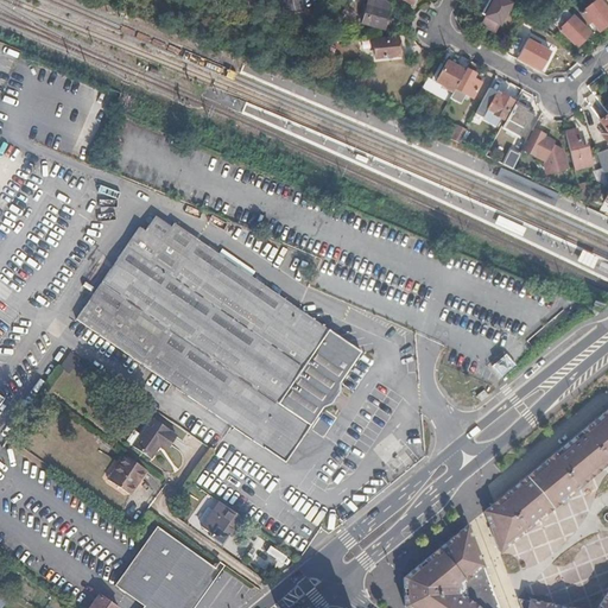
[(387,12),(390,2),(384,0),(366,0),(366,4),(361,23),(373,25),(384,29),(387,12)]
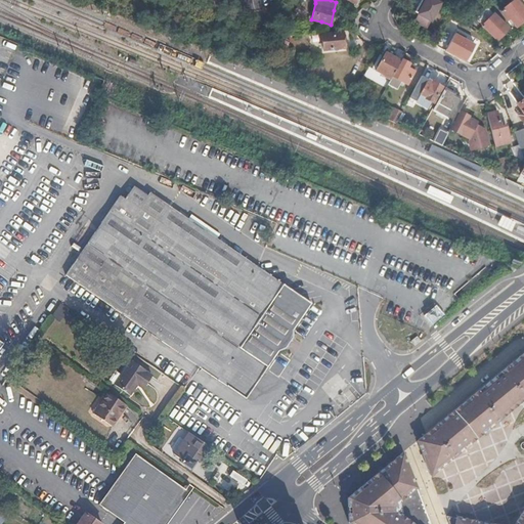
[(427,29),(440,4),(432,0),(421,0),(415,12),(418,14),(415,23),(427,29)]
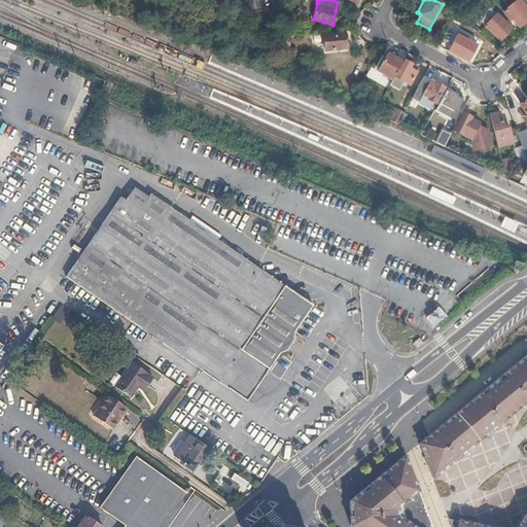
[(526,19),(526,9),(519,0),(516,0),(503,10),(511,19),(514,16),(520,25),(526,19)]
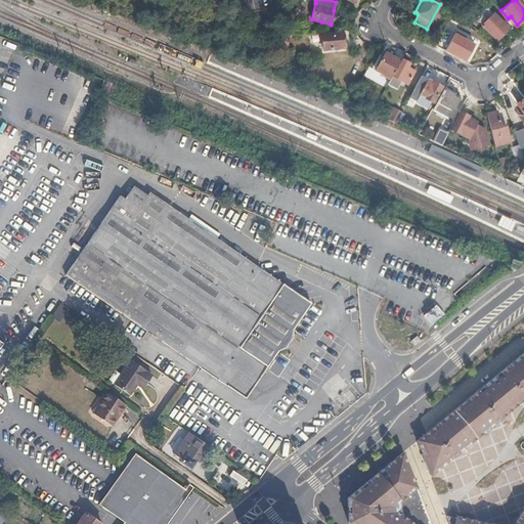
[(508,29),(487,7),(484,10),(477,17),(487,28),(497,38),(501,34),(508,29)]
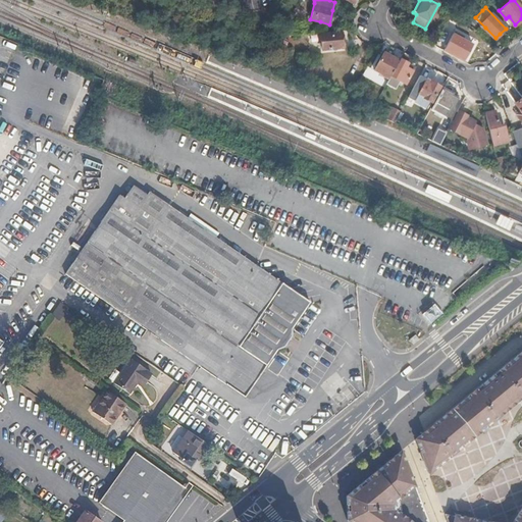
[(343,47),(342,39),(344,39),(343,33),(333,33),(320,34),(321,39),(322,49),(329,48),(343,47)]
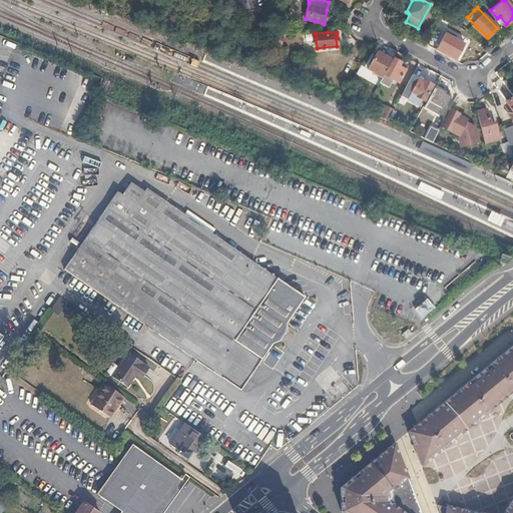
[(467,43),(446,32),(437,50),(458,60),(467,43)]
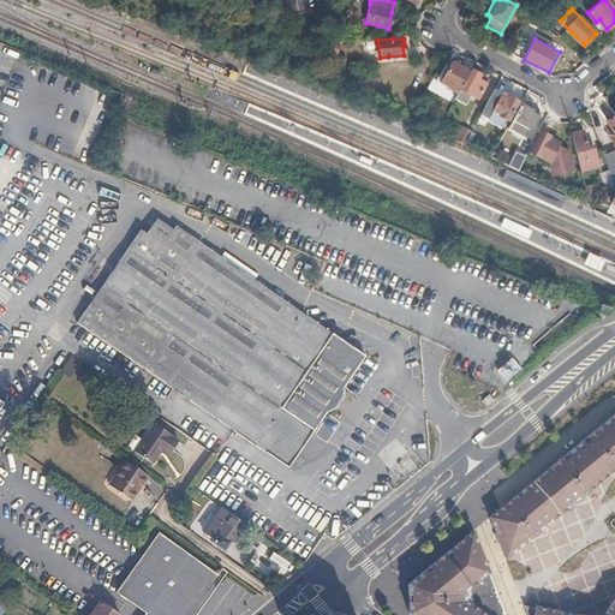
[(460,88),(469,71),(455,65),(451,61),(443,75),(439,83),(448,88),(458,93),(460,88)]
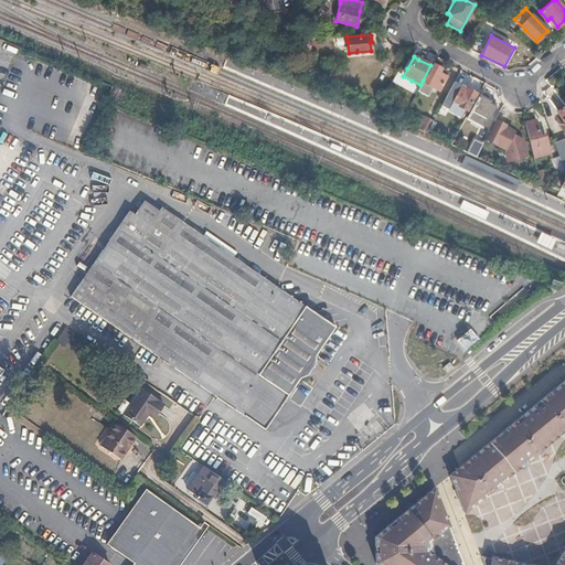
[(439,89),(447,75),(439,71),(441,67),(433,63),(430,65),(423,81),(439,89)]
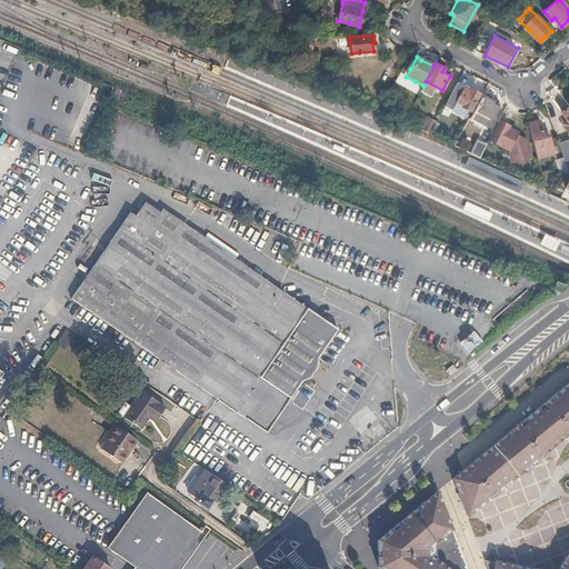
[(470,110),(473,103),(479,93),(465,85),(457,81),(448,98),(456,101),(451,109),(463,116),(467,108),(470,110)]
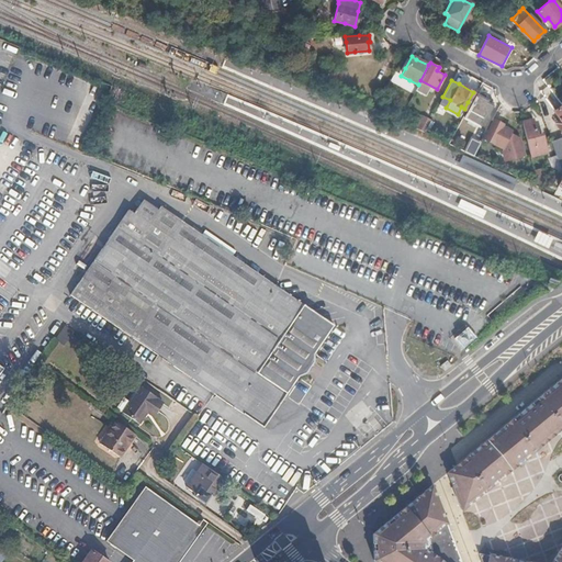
[(486,113),(490,109),(492,103),(487,101),(487,100),(486,98),(486,96),(486,94),(484,92),(482,92),(481,92),(479,93),(479,94),(478,93),(469,110),(465,117),(472,121),(479,125),(482,119),(485,113),(486,113)]
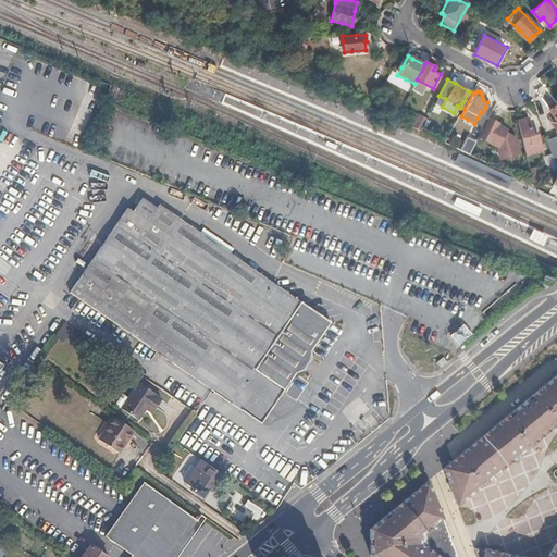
[(539,139),(533,123),(530,124),(527,114),(516,118),(518,126),(523,145),(539,139)]
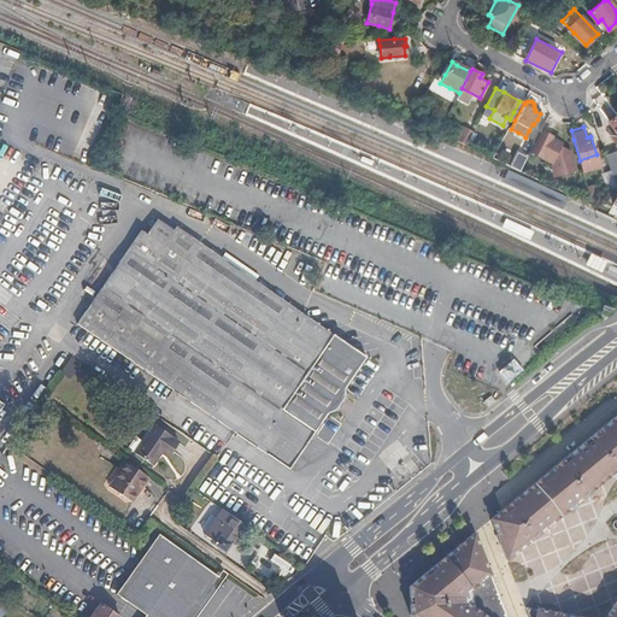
[(465,145),(472,133),(465,129),(458,141),(465,145)]
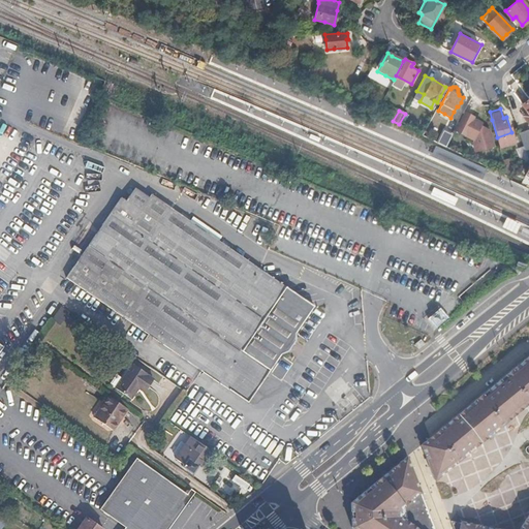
[(492,142),(489,129),(480,125),(481,123),(474,119),(474,118),(466,114),(461,123),(457,130),(463,133),(473,139),(472,141),(475,151),(484,149),(493,147),(492,142)]
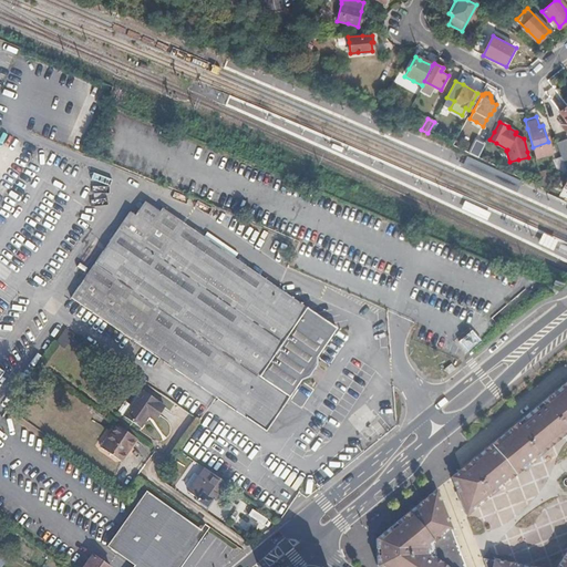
[(477,157),(484,144),(475,140),(468,153),(477,157)]
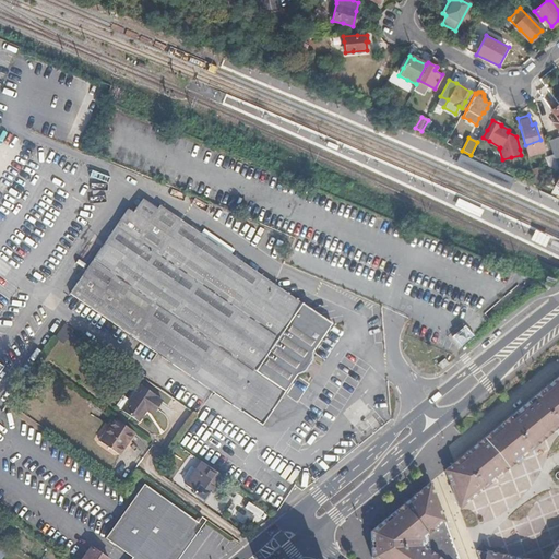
[(558,138),(548,142),(552,155),(558,168),(558,165),(558,138)]
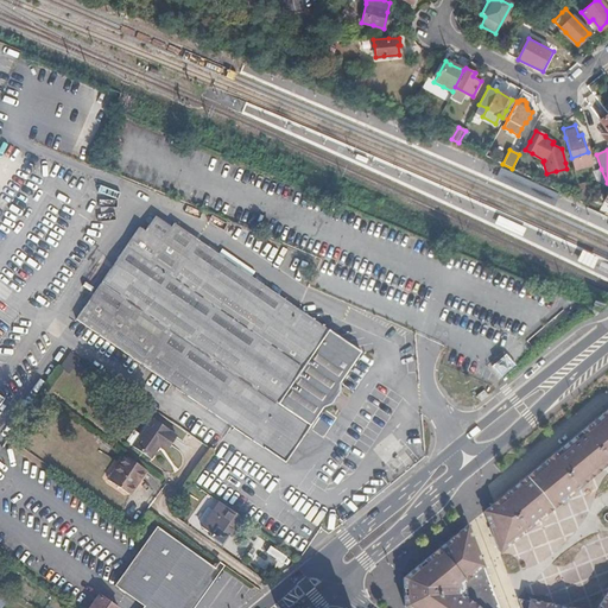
[(607,183),(601,169),(593,172),(596,183),(600,191),(607,183)]
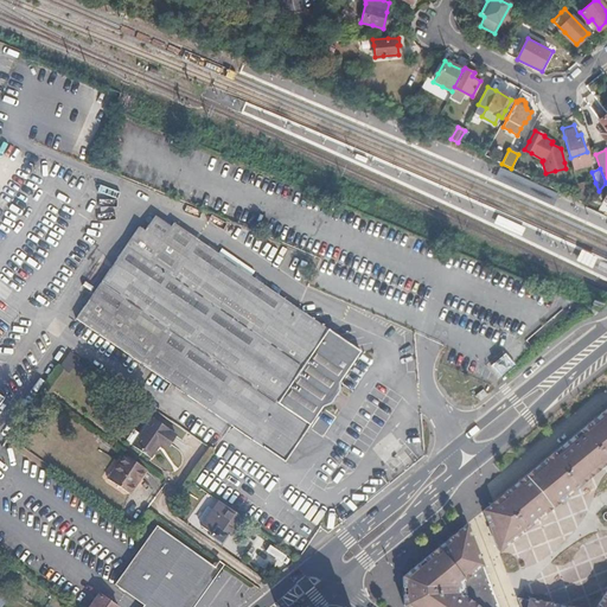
[(589,200),(585,186),(577,187),(582,203),(589,200)]
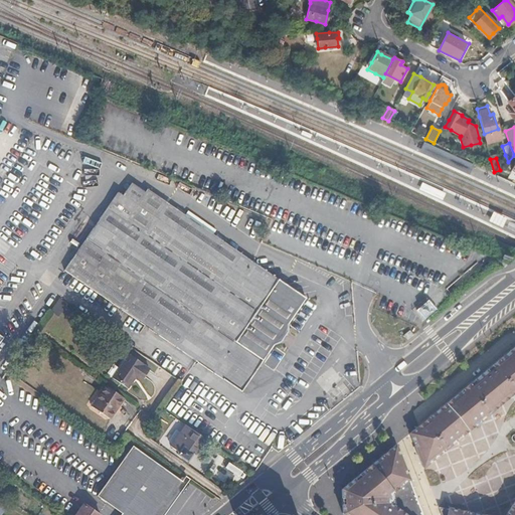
[(108,209),(75,256),(63,273),(141,325),(153,334),(240,393),(252,374),(273,345),(281,343),(287,333),(286,324),(304,299),(248,261),(146,190),(144,194),(134,188),(130,194),(139,201),(125,221),(108,209)]
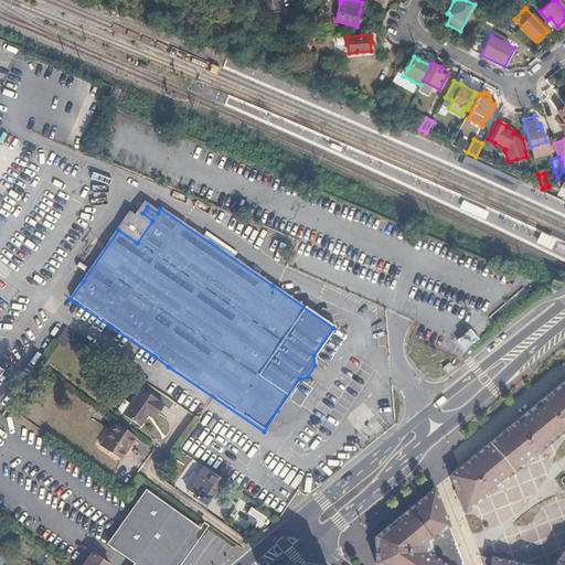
[(547,237),(540,234),(537,238),(535,242),(543,246),(551,249),(555,241),(547,237)]
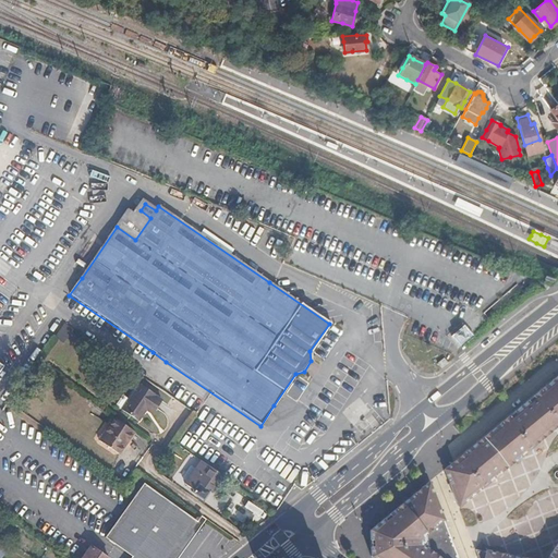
[(557,375),(531,398),(486,434),(456,461),(445,470),(459,506),(557,423),(557,375)]
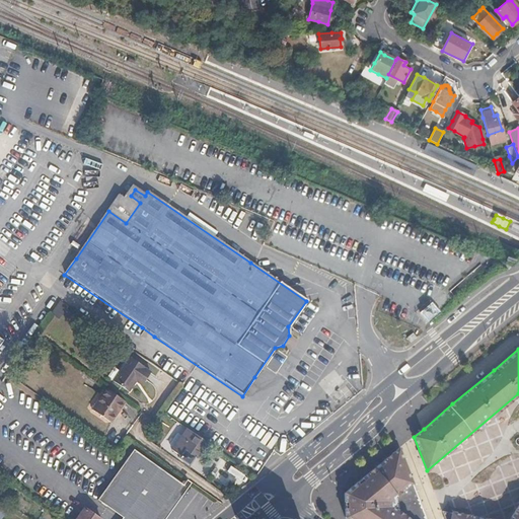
[(145,366),(130,356),(115,380),(129,390),(136,380),(142,384),(150,372),(144,368),(145,366)]
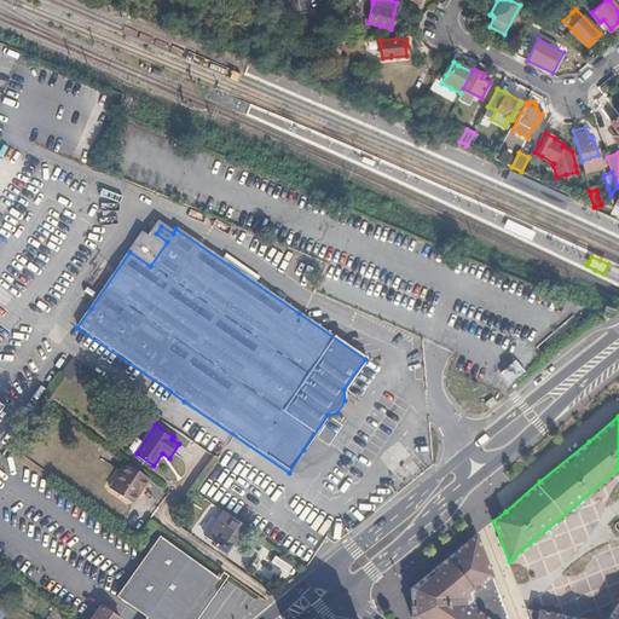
[(150,479),(128,463),(111,487),(132,503),(150,479)]
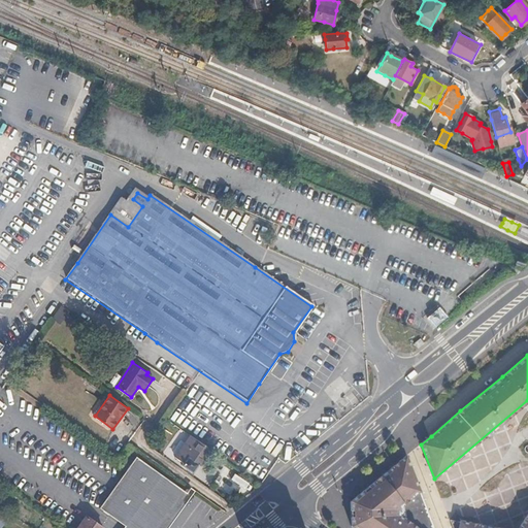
[(209,450),(191,437),(175,458),(184,463),(183,465),(192,472),(209,450)]
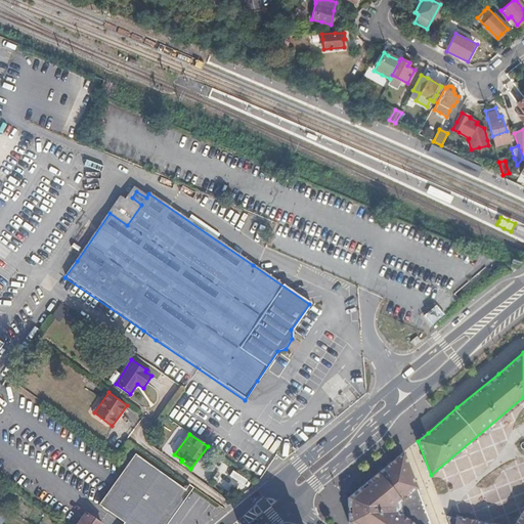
[(348,523),(349,523),(430,523),(402,452),(385,468),(361,488),(348,499),(348,523)]
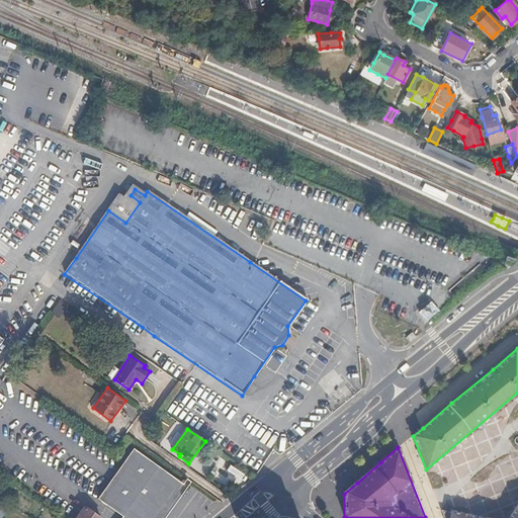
[(160,517),(185,485),(173,476),(135,449),(127,459),(123,464),(116,476),(98,499),(122,517),(120,517),(160,517)]
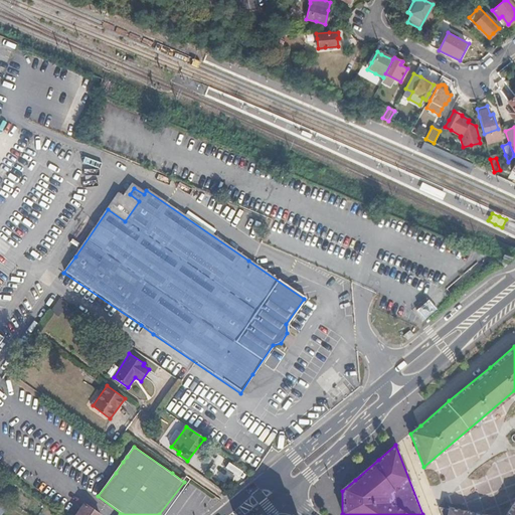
[(514,514),(514,501),(506,514),(488,514),(439,505),(443,514),(514,514)]
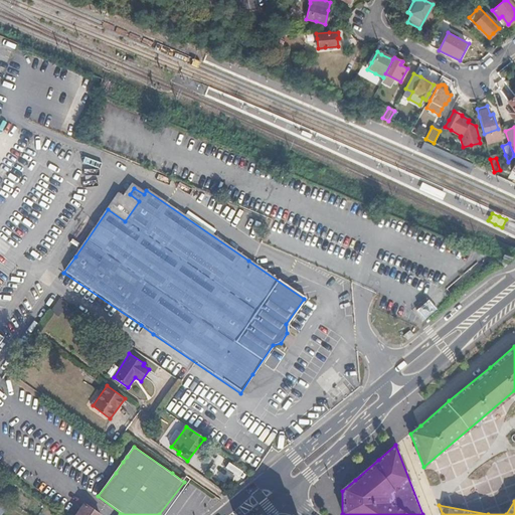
[(99,514),(84,504),(75,514),(99,514)]
